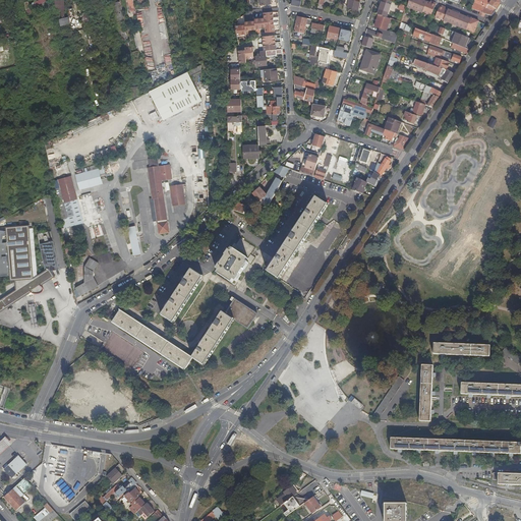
[(55,2),(59,19),(69,16),(65,0),(48,0),(50,4),(55,2)]
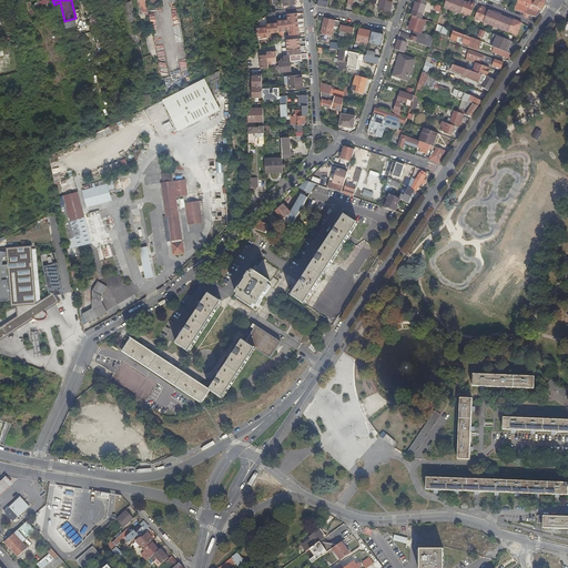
[(71,0),(75,18),(75,19),(81,17),(78,0),(71,0)]
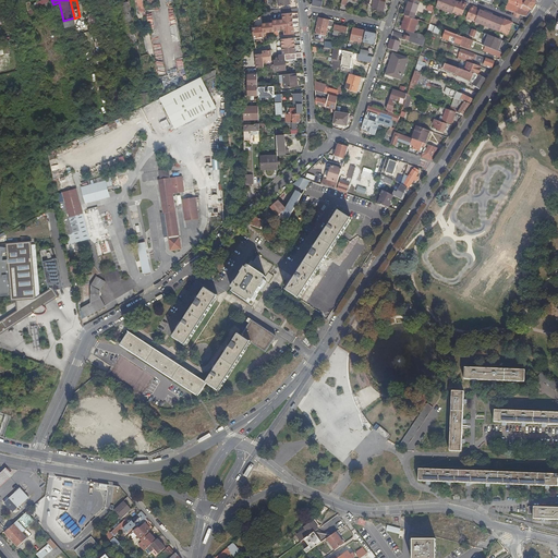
[(88,0),(84,0),(91,25),(96,24),(91,2),(89,2),(88,0)]
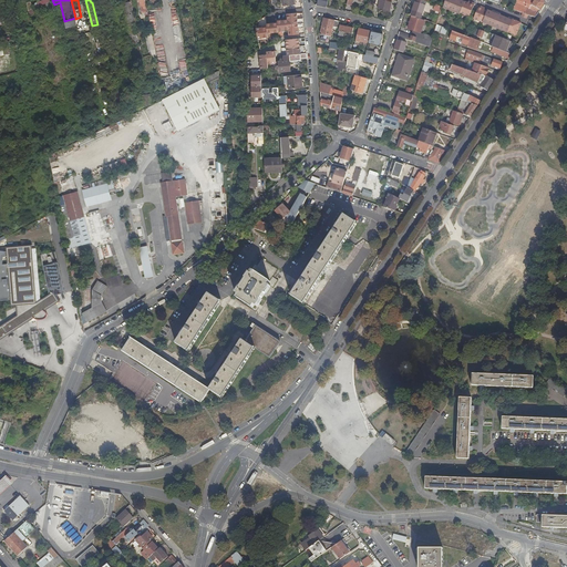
[(140,0),(143,12),(144,19),(148,18),(145,0),(140,0)]
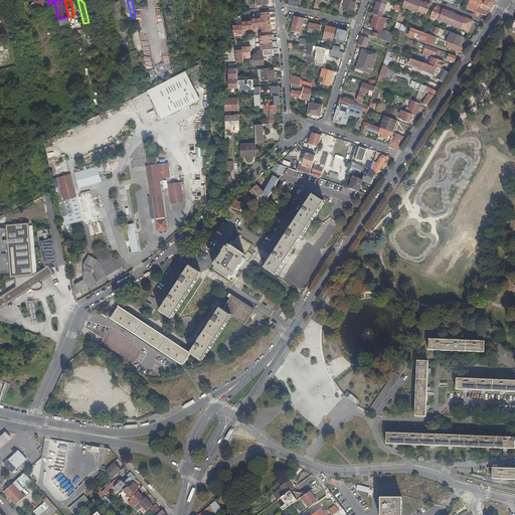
[(160,0),(173,65),(232,43),(232,14),(228,0),(160,0)]
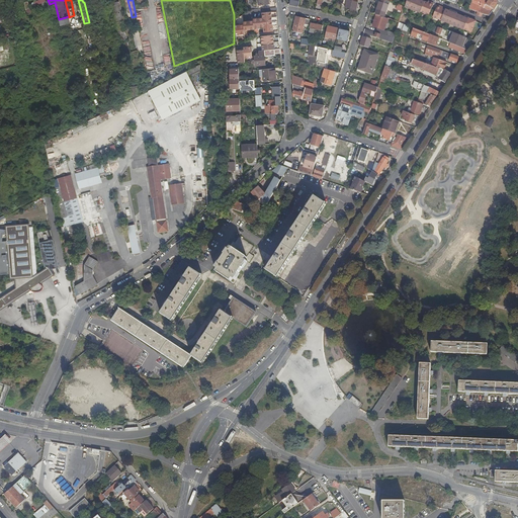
[(355,11),(357,0),(342,0),(342,4),(346,5),(345,9),(355,11)]
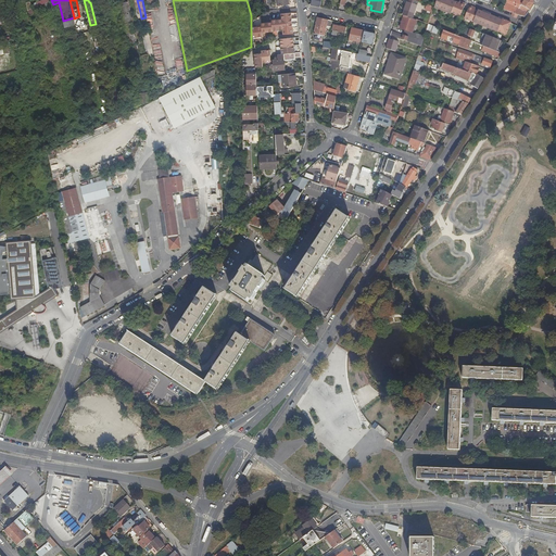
[(413,20),(418,2),(413,0),(407,0),(403,15),(404,16),(413,20)]
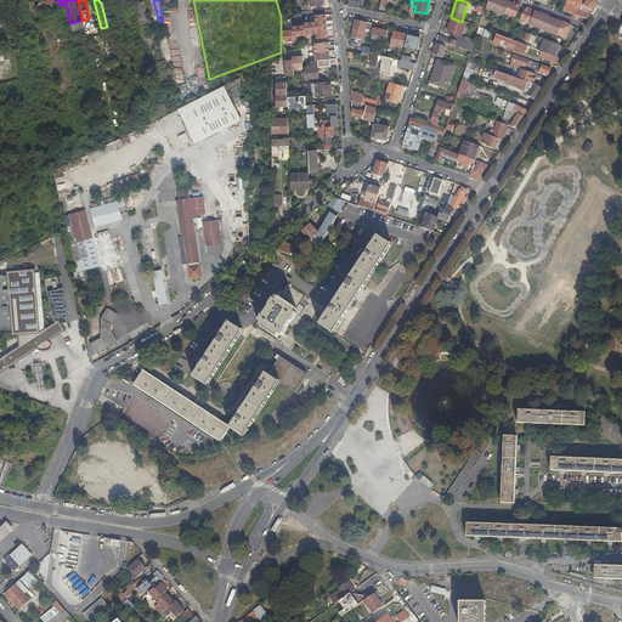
[(488,0),(486,7),(491,7),(505,13),(504,15),(514,18),(520,5),(515,3),(515,4),(513,4),(509,3),(504,1),(504,0),(488,0)]
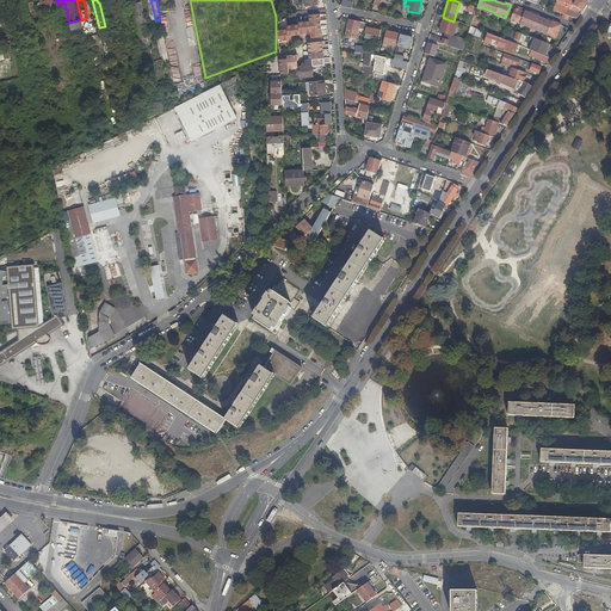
[(574,0),(556,0),(554,11),(563,14),(569,17),(576,19),(586,5),(587,4),(585,0),(576,0),(576,1),(574,0)]
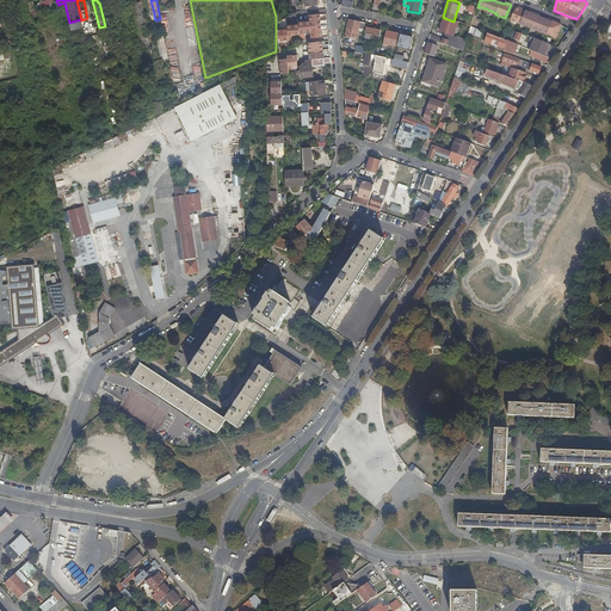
[(141,2),(133,4),(142,50),(150,49),(141,2)]
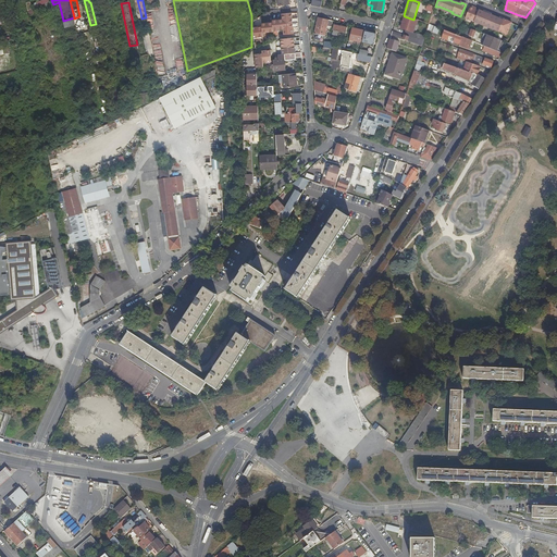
[(534,4),(525,17),(528,19),(536,5),(534,4)]
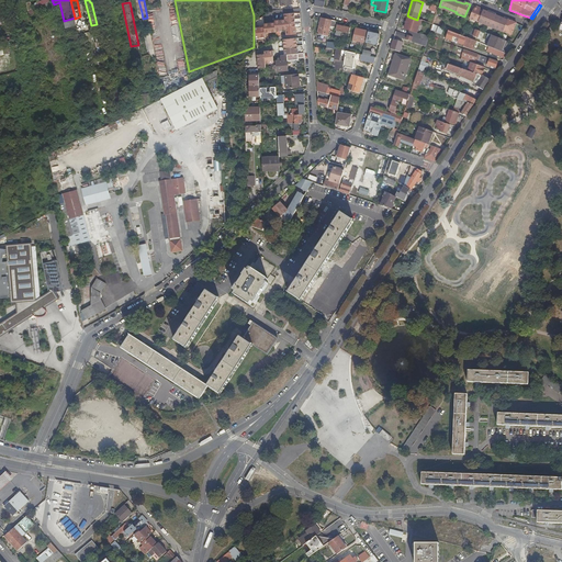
[(434,6),(428,23),(434,24),(437,13),(439,8),(434,6)]
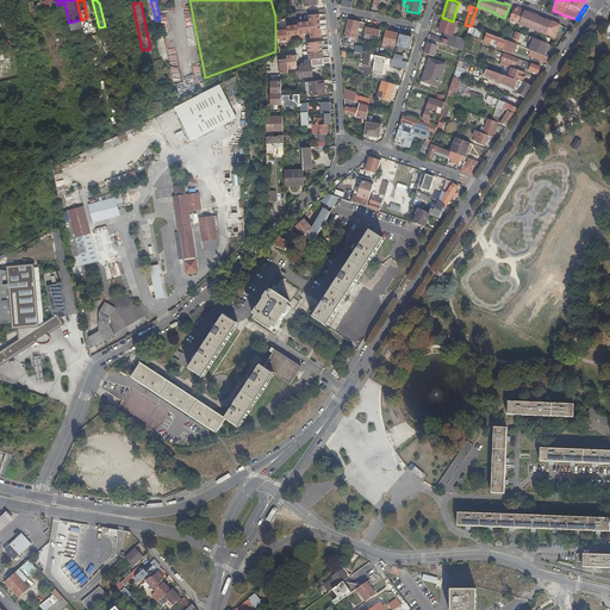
[(520,8),(515,6),(512,14),(510,20),(546,35),(555,38),(560,25),(555,23),(556,22),(547,18),(547,20),(537,17),(539,14),(529,11),(529,13),(524,11),(524,12),(521,11),(520,10),(520,8)]
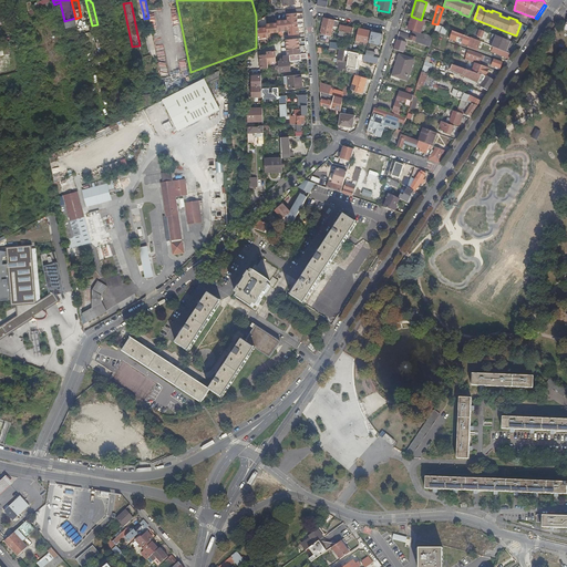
[(303,23),(302,18),(297,19),(297,13),(287,13),(288,20),(288,24),(303,23)]
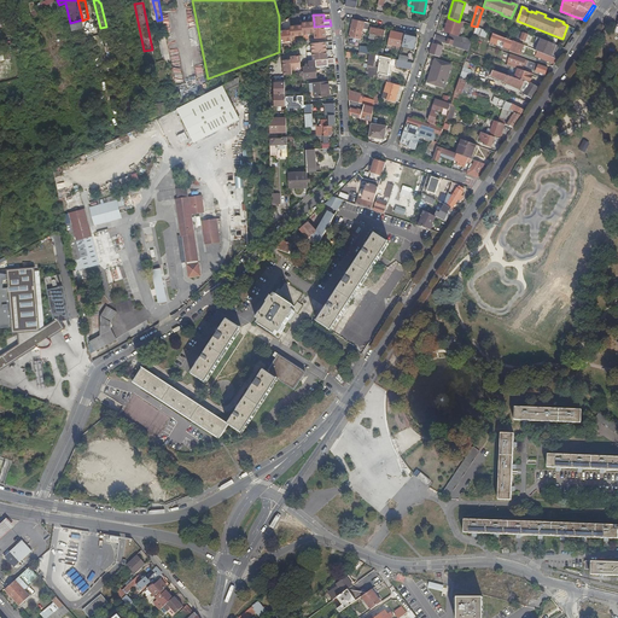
[(464,23),(461,22),(459,22),(449,18),(444,31),(450,34),(459,36),(464,23)]
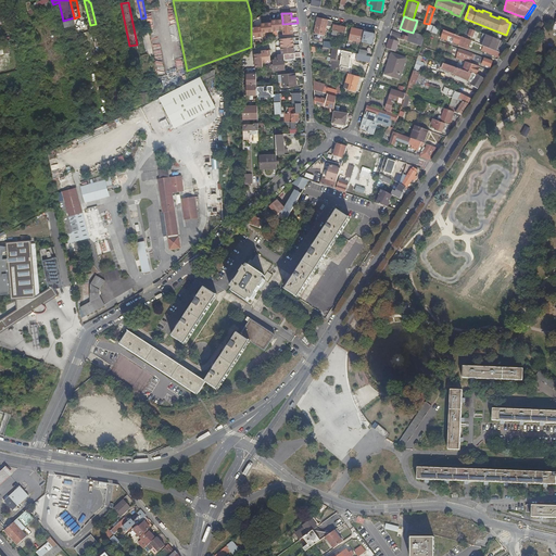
[(74,17),(63,21),(66,36),(65,36),(67,45),(78,41),(74,19),(74,17)]
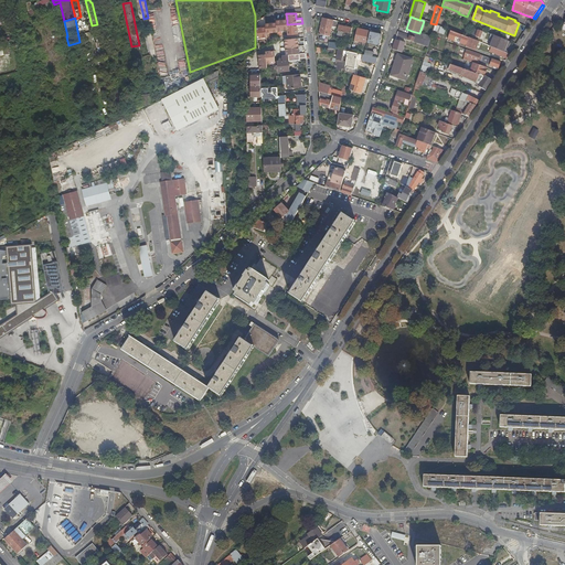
[(332,27),(337,28),(338,21),(322,18),(319,34),(330,36),(332,27)]
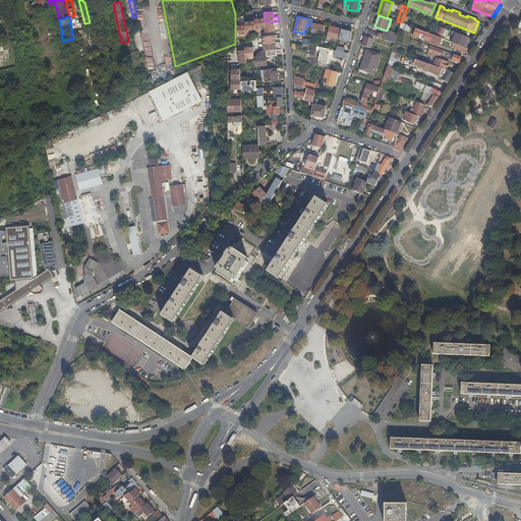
[(265,22),(265,18),(254,18),(254,20),(255,27),(266,26),(265,22)]
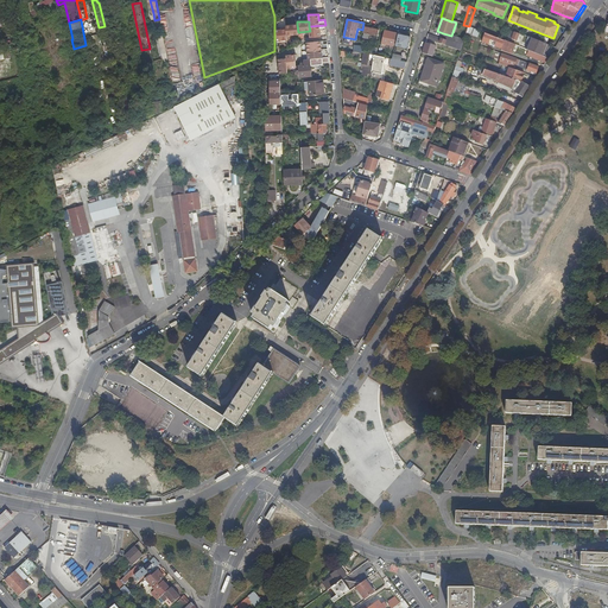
[(298,32),(297,24),(286,25),(286,29),(287,36),(298,35),(298,32)]
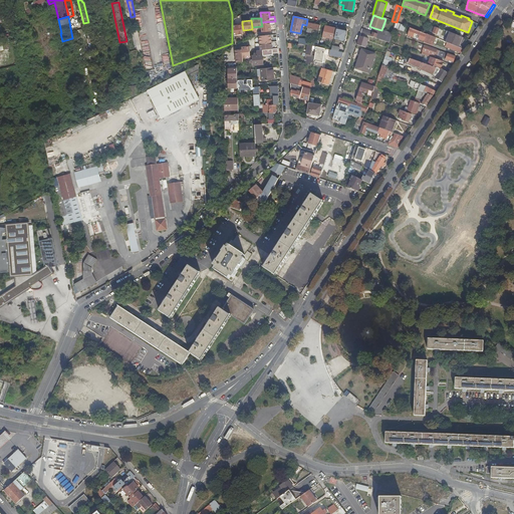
[(275,25),(275,21),(261,22),(262,26),(262,32),(271,31),(270,25),(275,25)]
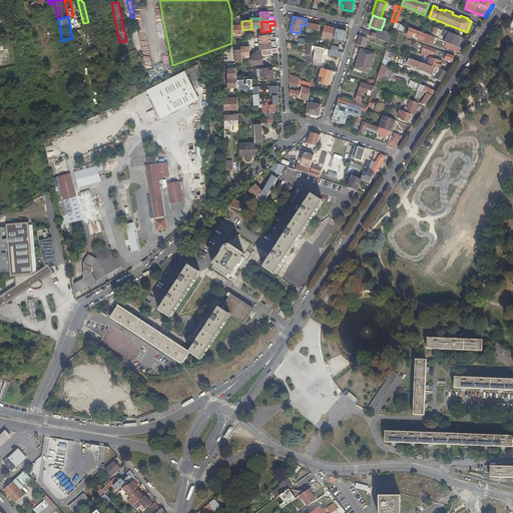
[(320,25),(316,24),(314,24),(308,23),(307,27),(308,28),(307,31),(311,32),(312,29),(317,30),(317,31),(319,31),(319,30),(320,25)]
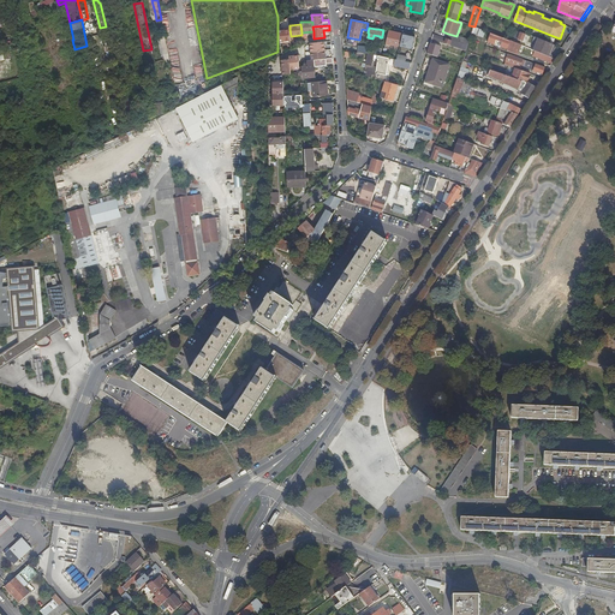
[(291,36),(290,29),(279,30),(280,41),(291,40),(291,36)]
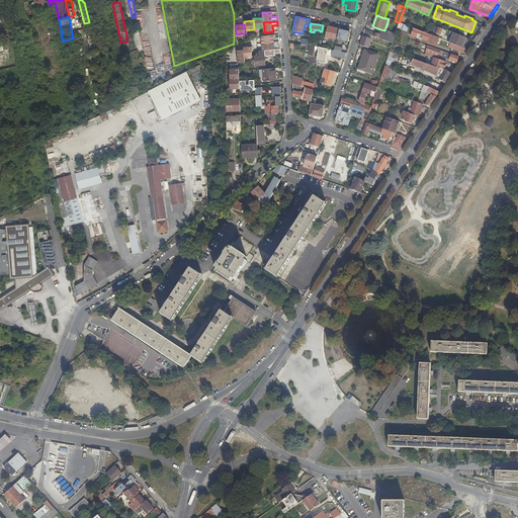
[(328,25),(324,39),(330,40),(330,37),(336,38),(338,28),(328,25)]
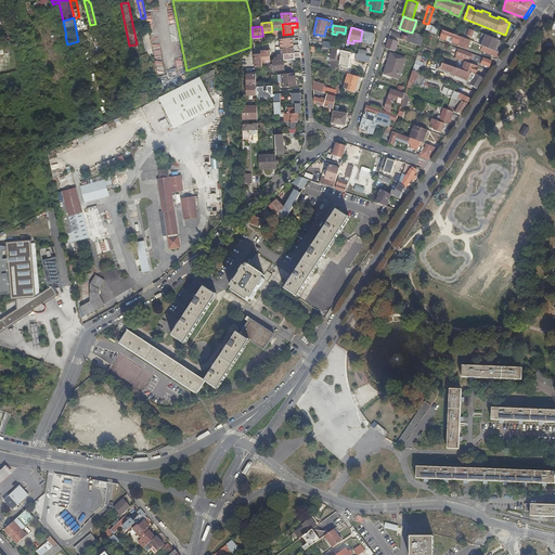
[(363,30),(361,41),(372,44),(375,33),(363,30)]
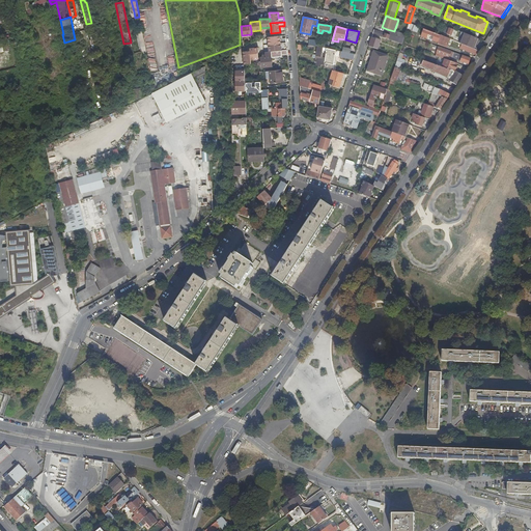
[(435,44),(438,45),(441,35),(432,32),(431,35),(432,36),(431,37),(437,38),(435,44)]
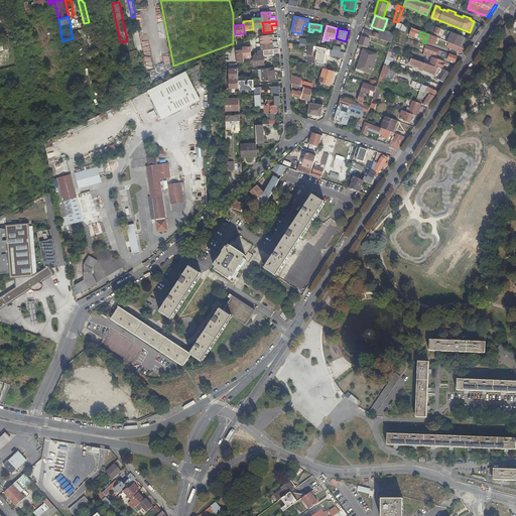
[(384,40),(391,42),(392,38),(384,36),(374,32),(373,36),(382,39),(382,38),(385,39),(384,40)]
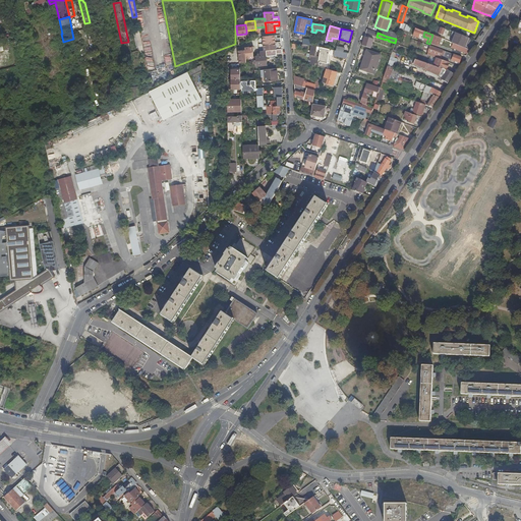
[(456,33),(452,43),(454,44),(465,48),(469,39),(456,33)]
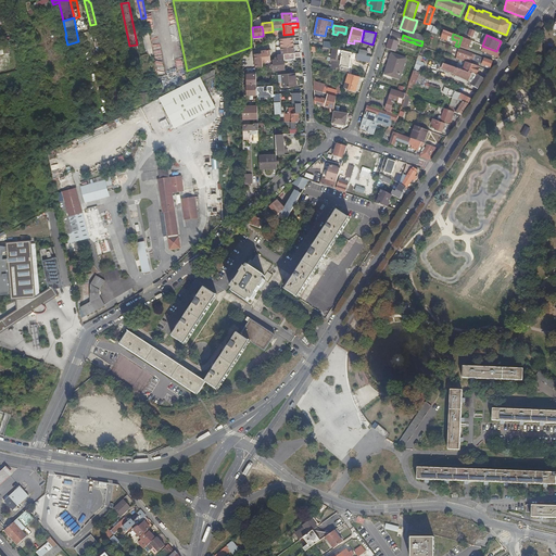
[(468,50),(471,41),(462,37),(458,47),(468,50)]
